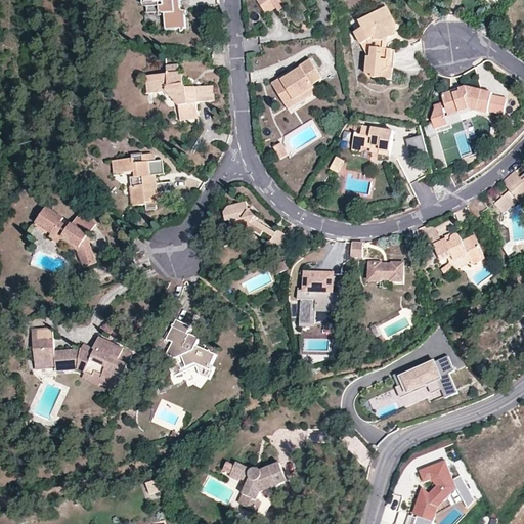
[(145,0),(145,1),(145,6),(146,7),(159,6),(159,11),(161,13),(164,14),(166,30),(180,29),(184,28),(185,27),(184,10),(182,9),(180,8),(180,6),(180,0),(145,0)]
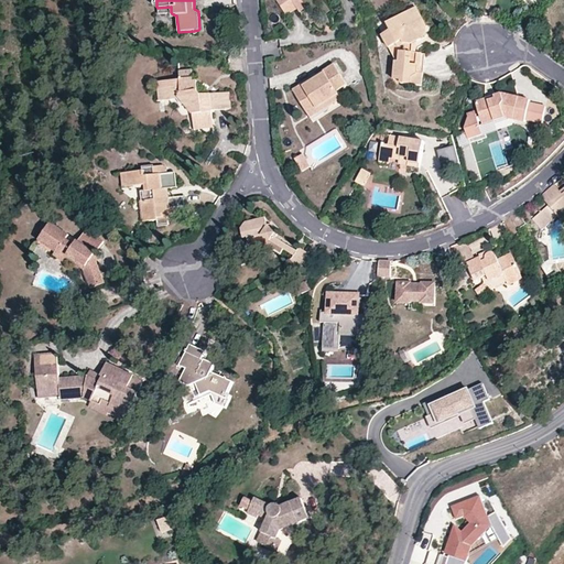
[(275,0),(286,17),(297,9),(300,12),(304,9),(297,0),(275,0)]
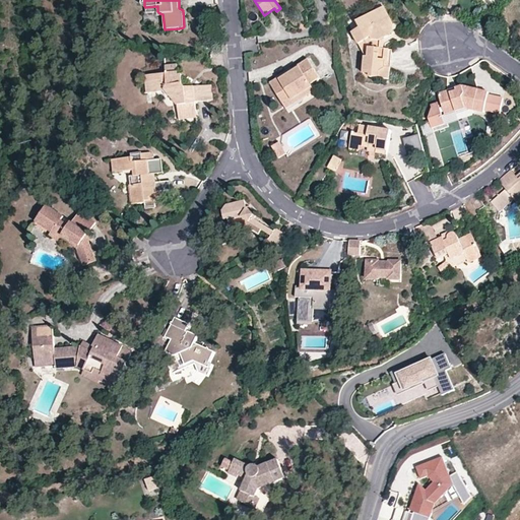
[(383,8),(374,12),(382,27),(377,30),(381,40),(392,35),(392,24),(383,8)]
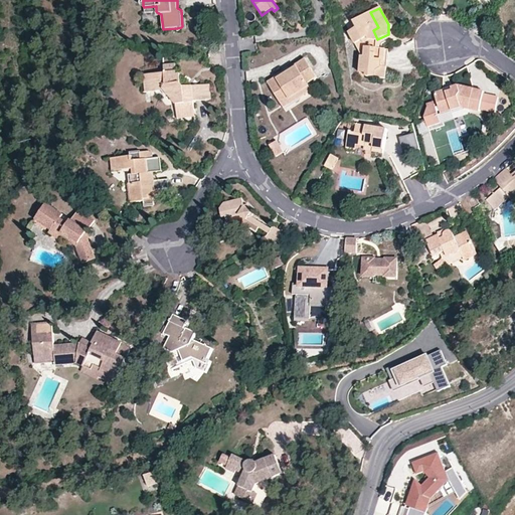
[(353,21),(355,25),(358,31),(354,33),(349,35),(361,57),(360,67),(366,68),(365,77),(384,79),(387,49),(376,48),(372,48),(372,42),(377,39),(373,30),(378,27),(370,12),(353,21)]
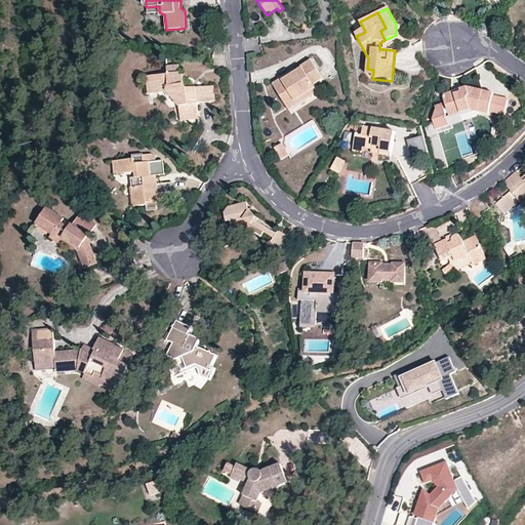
[(310,61),(290,73),(291,76),(283,81),(281,79),(272,84),(284,104),(292,98),(294,103),(315,89),(314,86),(322,80),(310,61)]
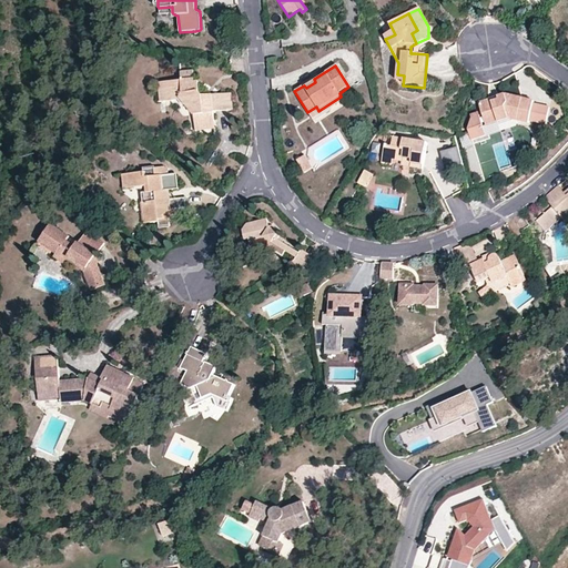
[(181,80),(162,82),(163,97),(179,95),(180,100),(184,105),(189,105),(193,110),(193,117),(194,123),(199,123),(199,131),(211,130),(211,122),(214,122),(213,112),(232,110),(231,92),(202,95),(199,92),(198,81),(194,81),(192,70),(180,71),(181,80)]
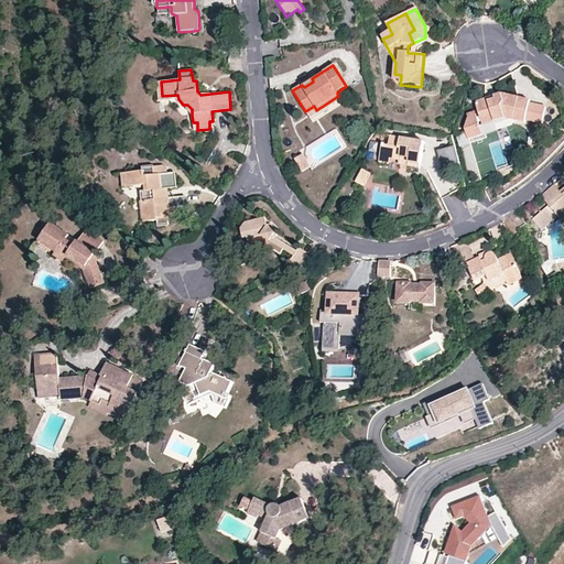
[(159,101),(179,99),(177,95),(162,96),(161,82),(153,83),(154,90),(156,90),(159,101)]
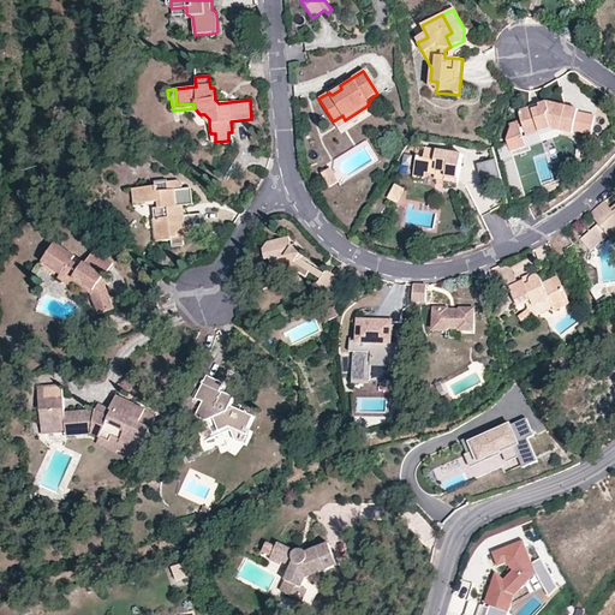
[(371,109),(369,105),(345,120),(342,115),(333,121),(338,130),(371,109)]
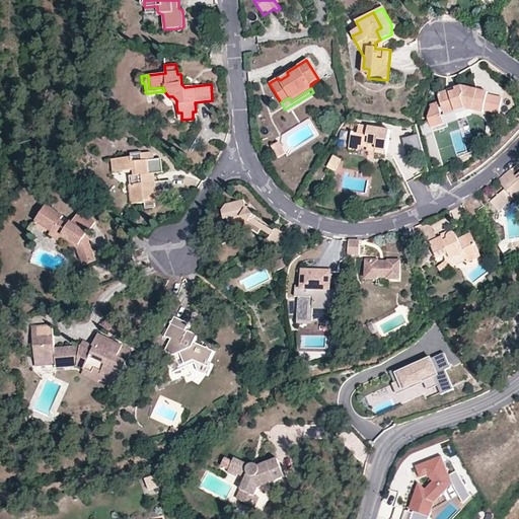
[(488,96),(488,94),(461,88),(438,96),(442,109),(439,110),(437,103),(430,105),(431,109),(428,120),(431,130),(444,126),(441,115),(443,114),(445,117),(464,110),(484,114),(484,113),(488,96)]
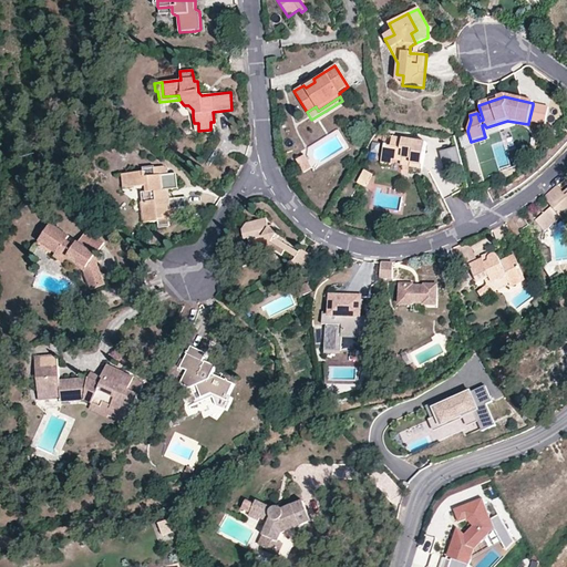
[(184,105),(193,116),(193,110),(188,105),(184,105)]
